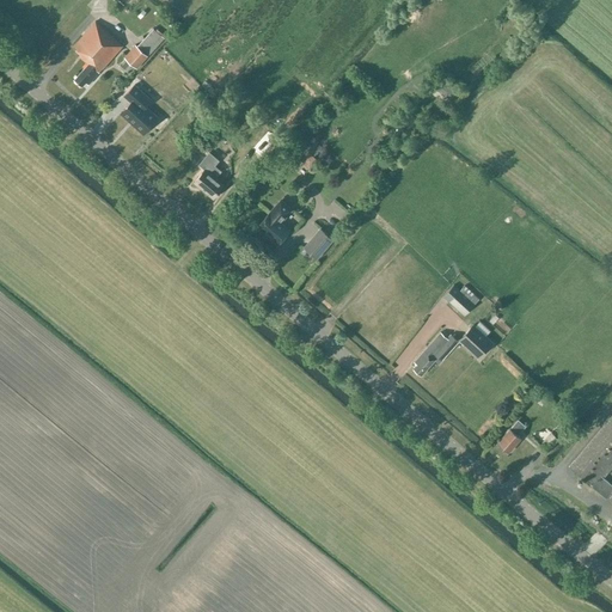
[(414,7),(399,26),(409,35),(423,14),(414,7)]
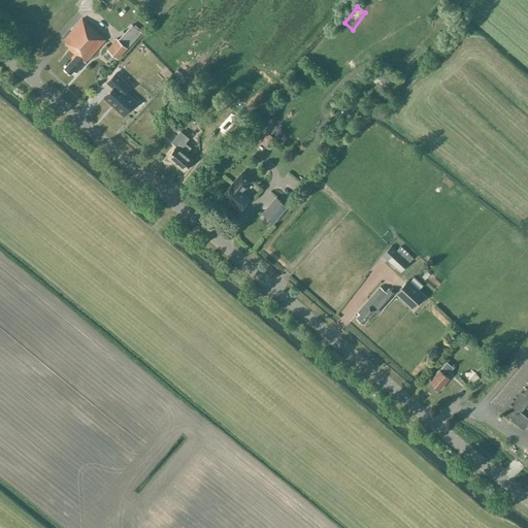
[(106,39),(81,18),(62,40),(69,46),(68,48),(75,55),(63,68),(71,75),(73,71),(76,74),(86,62),(106,39)]
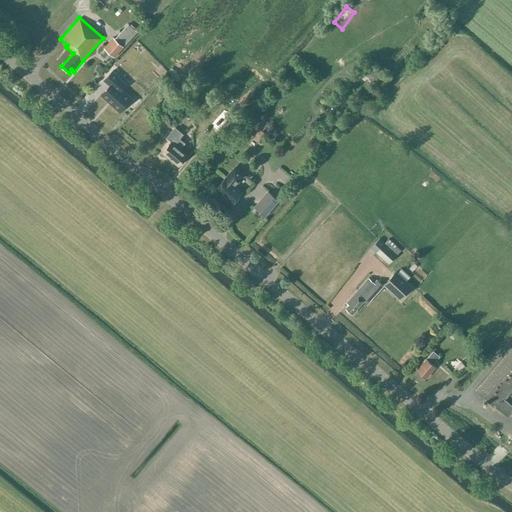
[(114,57),(137,31),(128,24),(115,39),(114,37),(104,48),(114,57)]
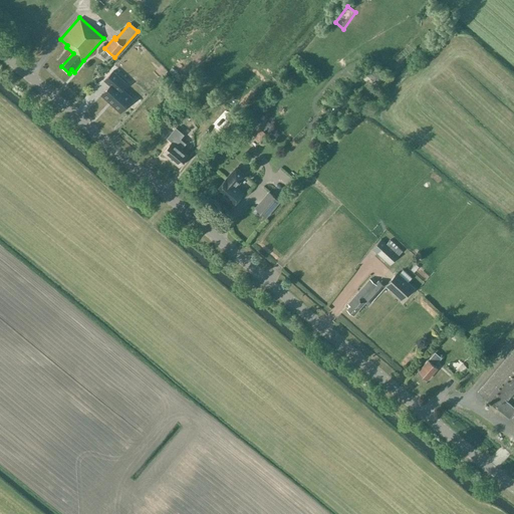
[(110,85),(101,95),(120,112),(133,98),(122,88),(127,83),(113,70),(104,80),(110,85)]
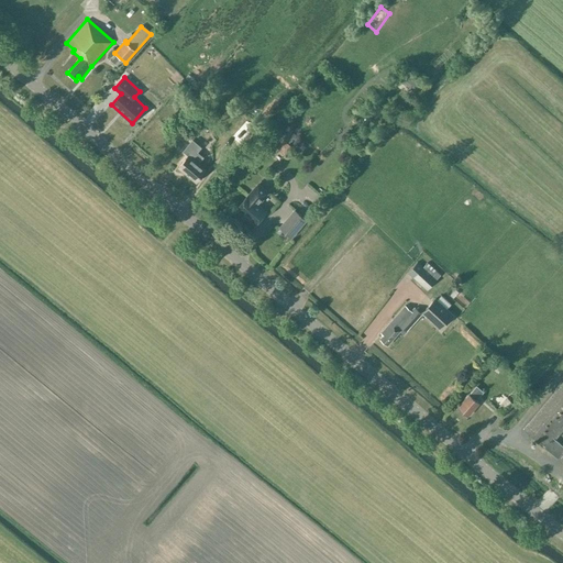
[(289,146),(296,140),(290,134),(284,140),(289,146)]
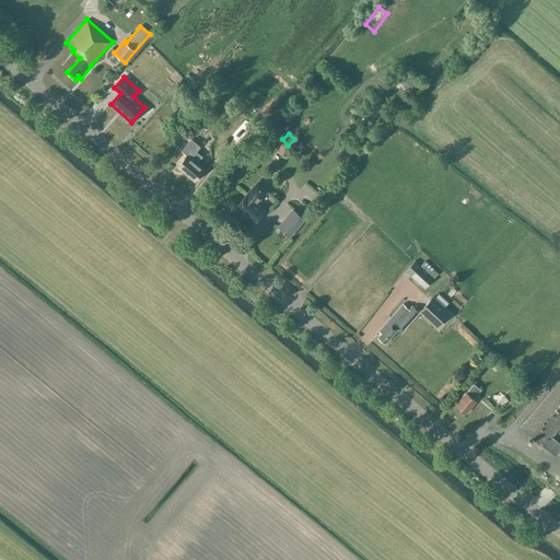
[(187,155),(178,166),(195,181),(205,168),(197,163),(202,156),(197,151),(200,147),(191,139),(182,150),(187,155)]
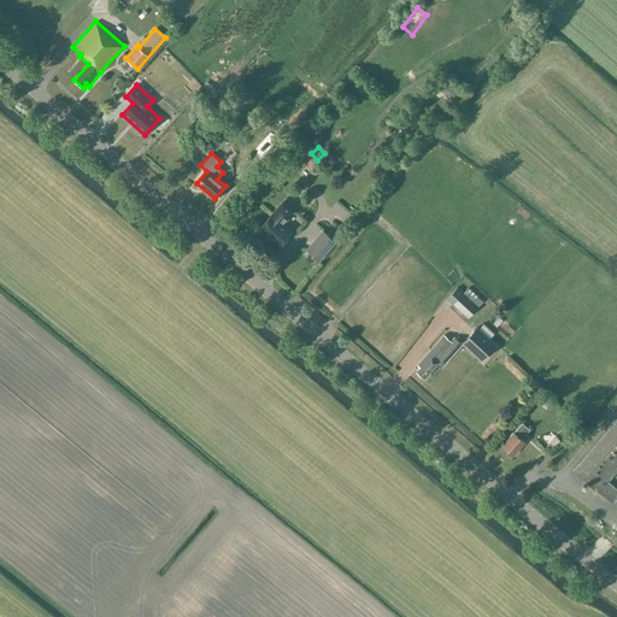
[(283,201),(260,228),(280,246),(292,231),(285,224),(295,211),(283,201)]
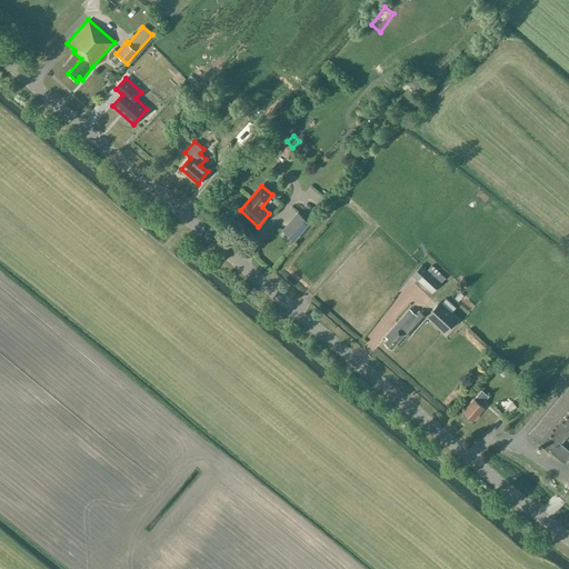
[(310,222),(298,211),(281,230),(295,241),(310,222)]
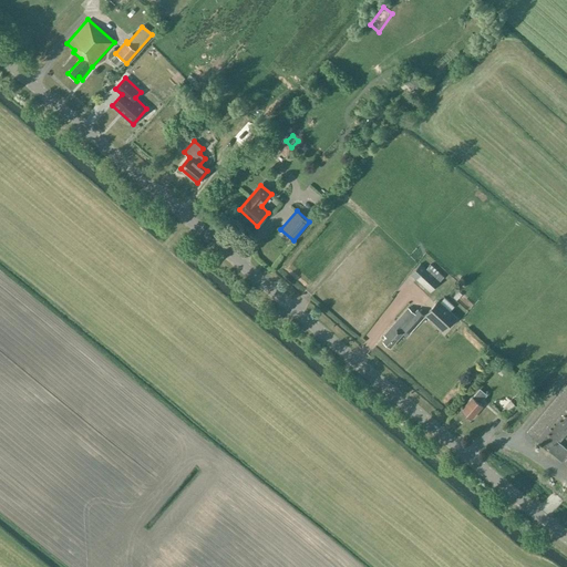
[(420,264),(410,274),(430,292),(440,282),(425,269),(420,264)]
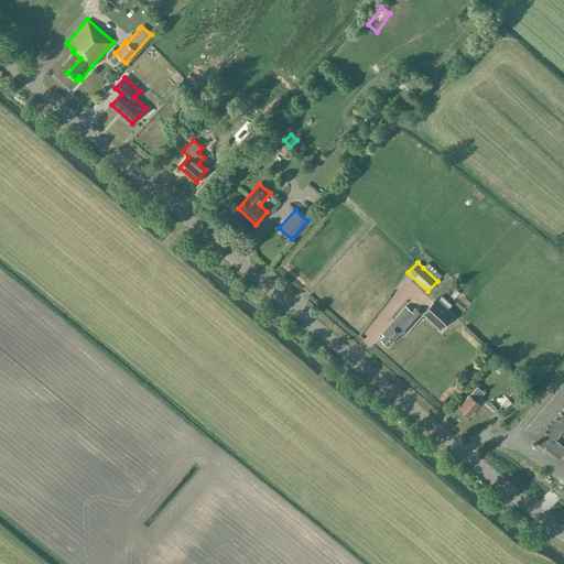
[(429,263),(423,268),(437,281),(442,275),(429,263)]
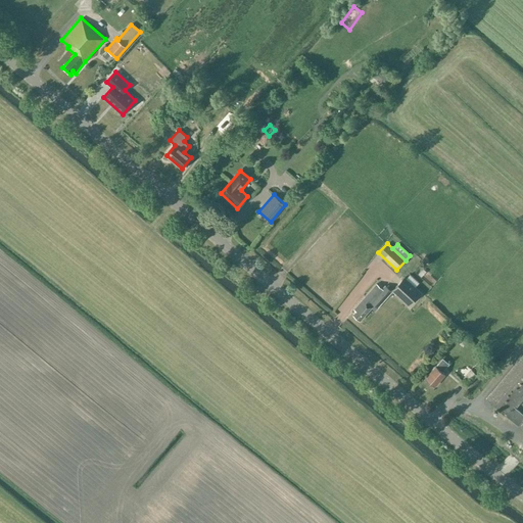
[(409,304),(420,292),(421,291),(405,277),(393,290),(409,304)]
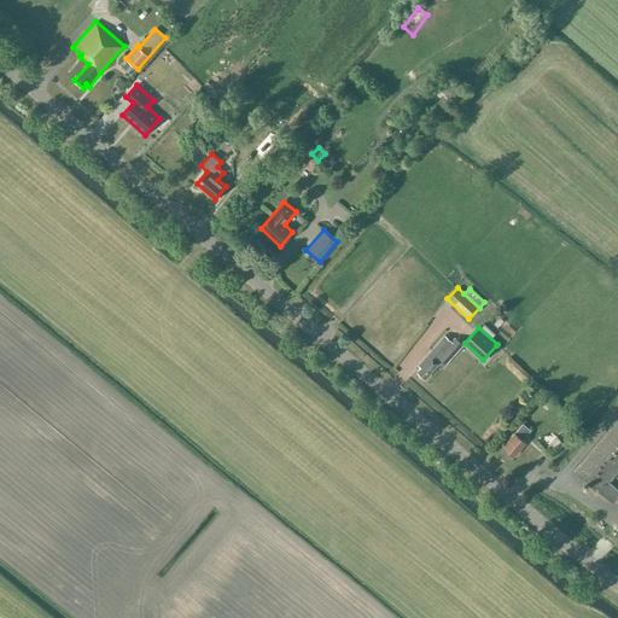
[(444,363),(445,365),(462,345),(454,338),(452,342),(444,336),(419,365),(421,367),(418,372),(425,378),(439,363),(442,366),(444,363)]
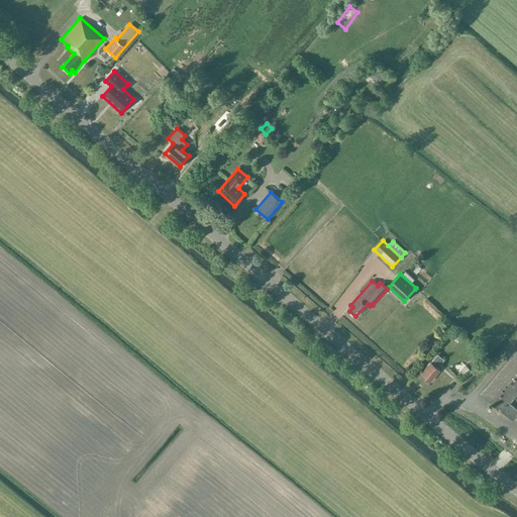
[(516,409),(516,410),(513,407),(509,404),(516,394),(516,350),(481,395),(516,425),(516,409)]
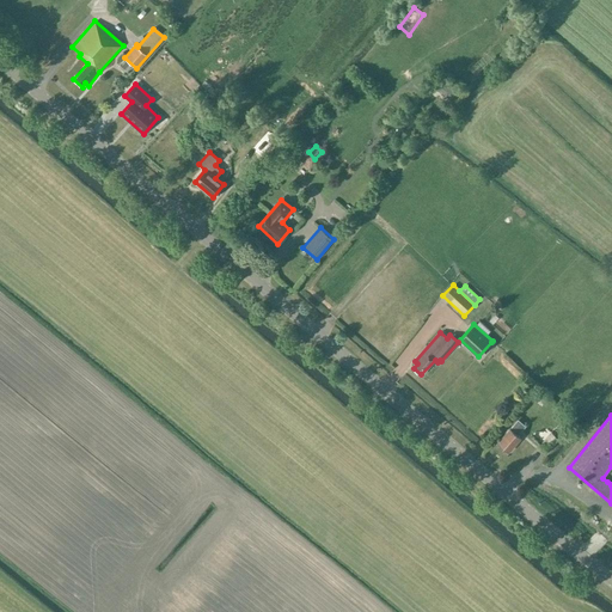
[(510,428),(497,442),(508,452),(521,438),(518,435),(526,426),(519,420),(510,428)]
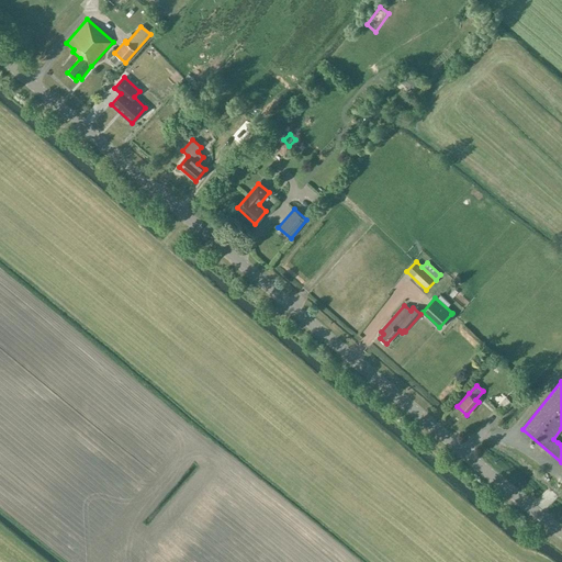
[(515,402),(508,396),(496,409),(503,416),(515,402)]
